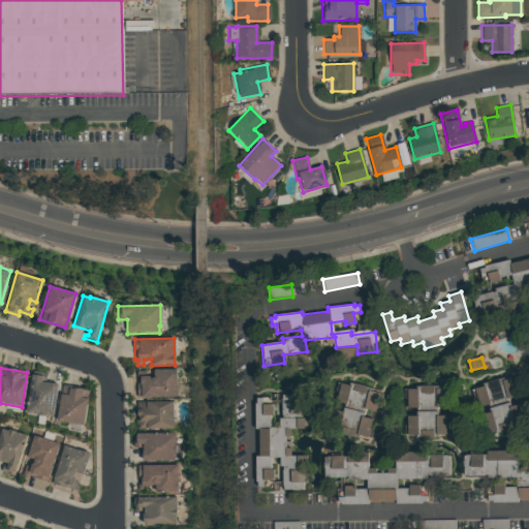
[(136,372),(146,372),(146,376),(148,376),(150,378),(153,378),(153,370),(176,370),(176,397),(136,397),(136,372)]
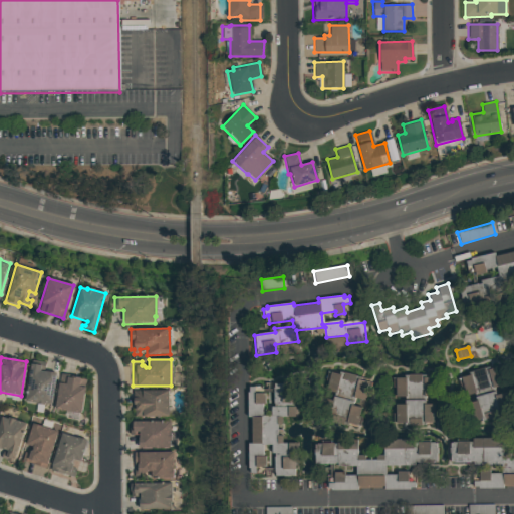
[(30,364),(40,366),(39,371),(55,373),(50,406),(24,402),(30,364)]
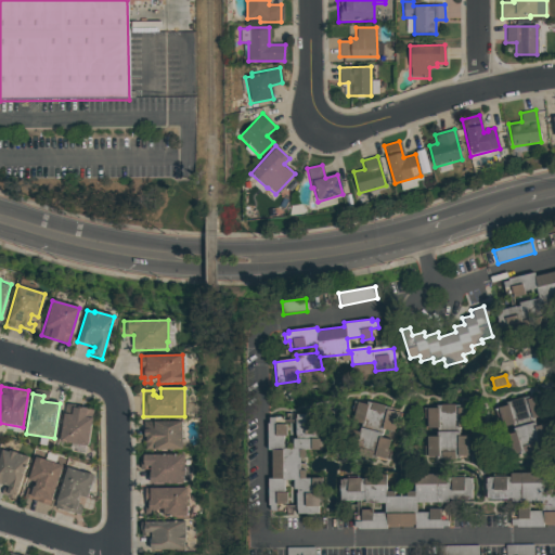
[(533,420),(536,427),(545,424),(552,443),(511,456),(504,436),(516,433),(514,425),(502,428),(497,409),(537,397),(543,416),(533,420)]
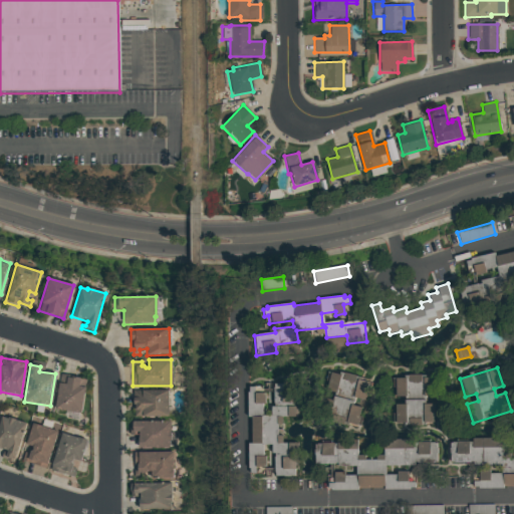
[(367,382),(363,401),(354,399),(352,405),(362,407),(357,426),(320,417),(325,398),(333,400),(335,394),(326,392),(331,373),(340,375),(341,373),(356,376),(355,379),(367,382)]
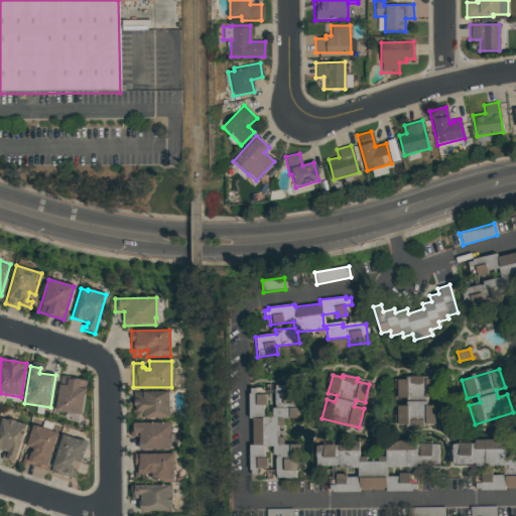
[(59,377),(86,381),(81,414),(54,410),(59,377)]
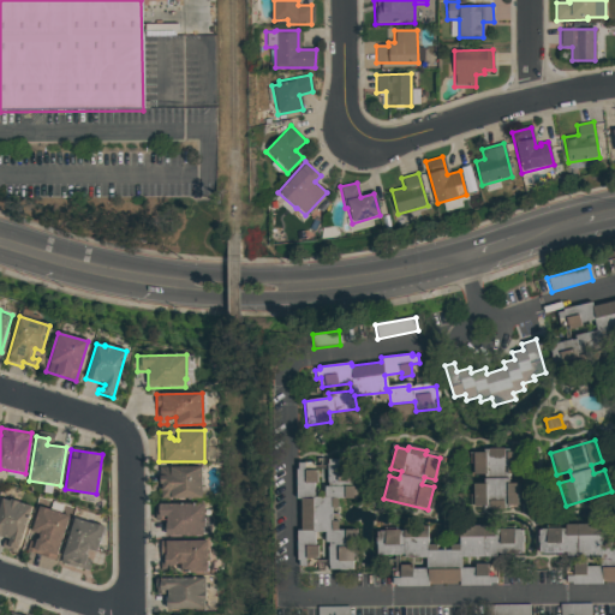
[(472,454),(485,454),(485,449),(506,449),(506,453),(520,453),(520,475),(507,475),(507,484),(520,484),(520,506),(473,507),(472,484),(483,484),(483,475),(472,475),(472,454)]
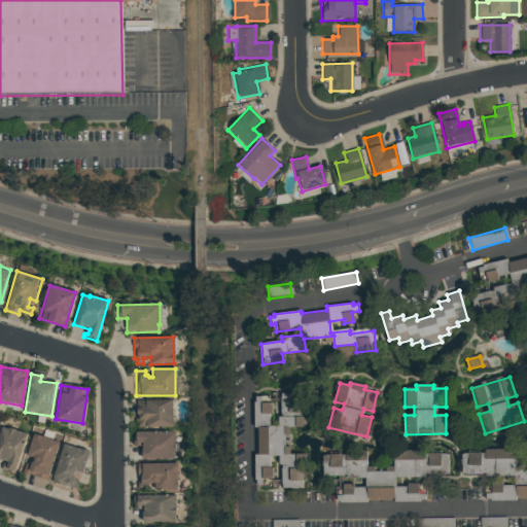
[(281,489),(280,465),(278,465),(278,457),(270,457),(270,468),(273,468),(273,480),(261,480),(261,486),(257,486),(255,397),(260,397),(260,405),(272,405),(272,413),(268,413),(268,427),(281,427),(281,393),(301,393),(301,417),(305,417),(305,428),(289,428),(290,454),(305,453),(306,464),(302,464),(302,489),(281,489)]
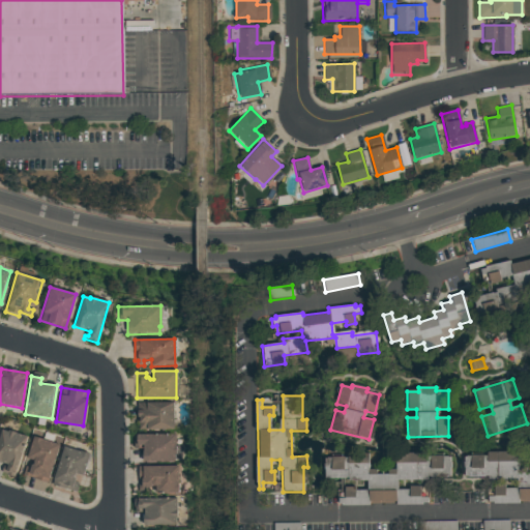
[(138,404),(173,404),(173,430),(138,430),(138,404)]
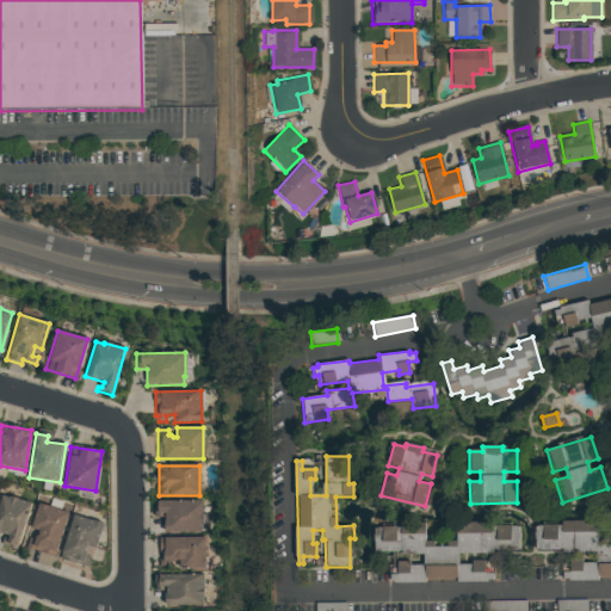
[(0,499),(1,495),(30,505),(16,549),(1,544),(4,535),(0,534),(0,499)]
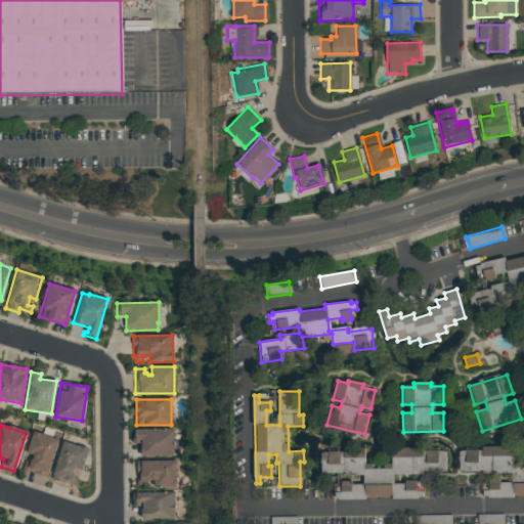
[(132,431),(173,430),(173,457),(140,457),(140,445),(132,445),(132,431)]
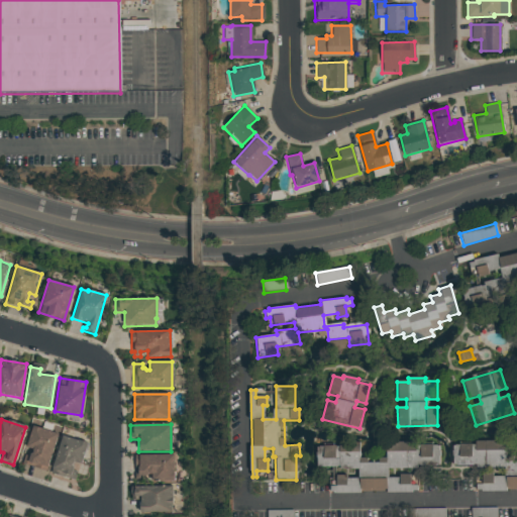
[(32,427),(57,435),(45,471),(22,462),(24,456),(28,457),(30,449),(25,447),(32,427)]
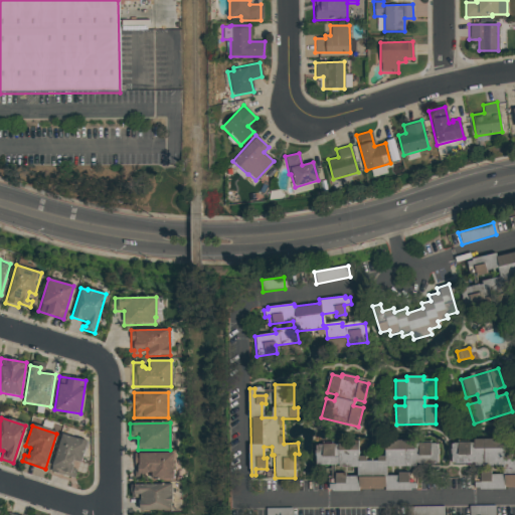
[(50,471),(61,435),(87,442),(79,464),(72,462),(68,477),(50,471)]
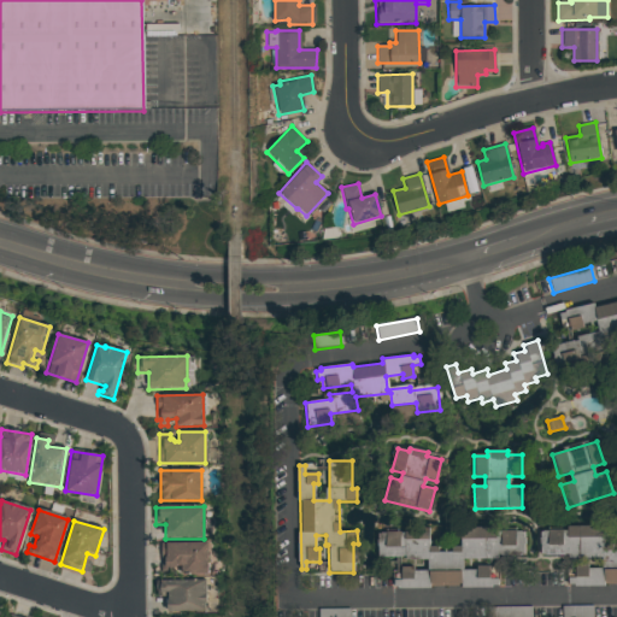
[(616,587),(568,588),(568,565),(588,565),(588,569),(601,569),(601,558),(546,558),(546,527),(604,526),(604,544),(616,544),(616,587)]
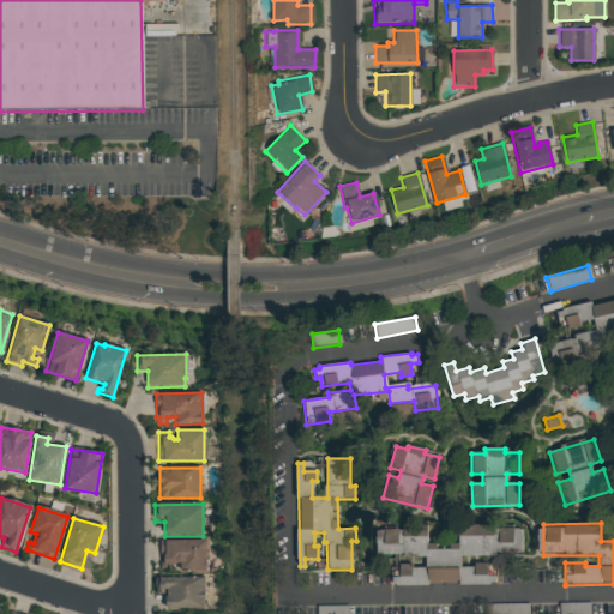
[(375,530),(402,530),(402,525),(427,525),(428,545),(457,543),(457,525),(494,525),(494,529),(519,529),(519,557),(461,557),(461,569),(493,567),(494,585),(392,587),(392,570),(426,569),(426,558),(404,558),(404,553),(375,554),(375,530)]
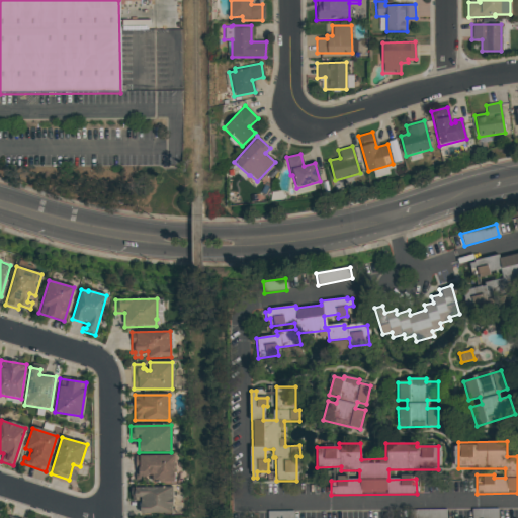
[(135,456),(174,455),(174,483),(152,483),(152,477),(145,477),(145,484),(136,484),(135,456)]
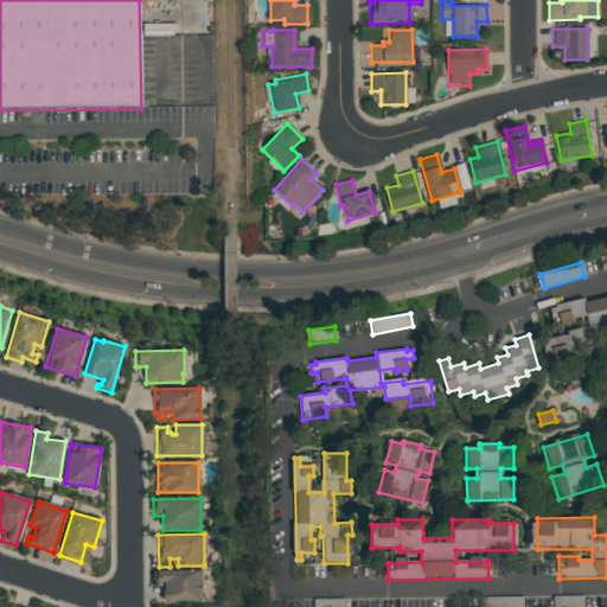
[(153,572),(202,570),(203,601),(164,602),(164,587),(153,587),(153,572)]
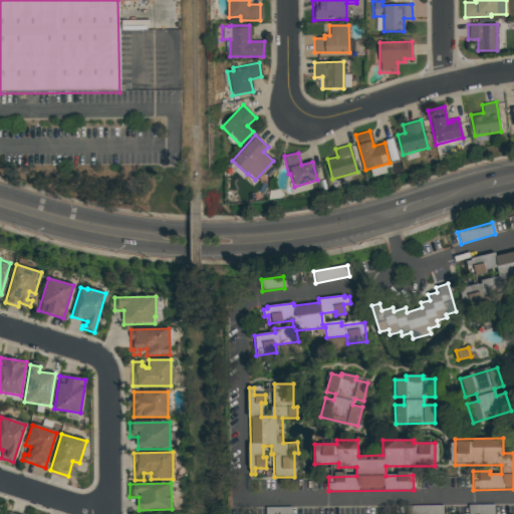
[(468,513),(468,505),(493,504),(493,513),(468,513)]
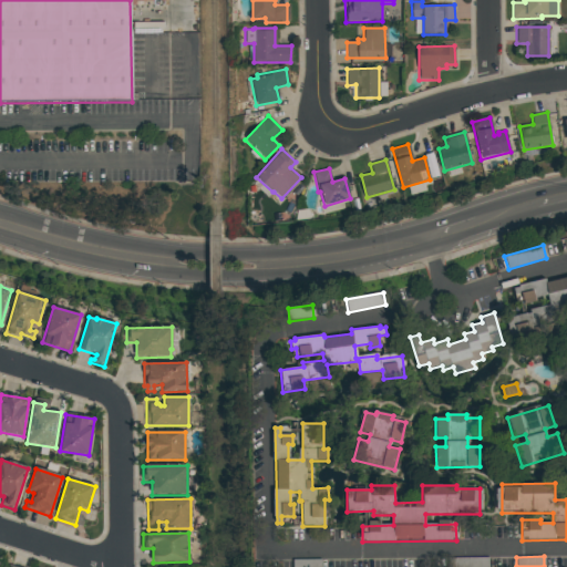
[(447,566),(447,558),(488,557),(488,566),(447,566)]
